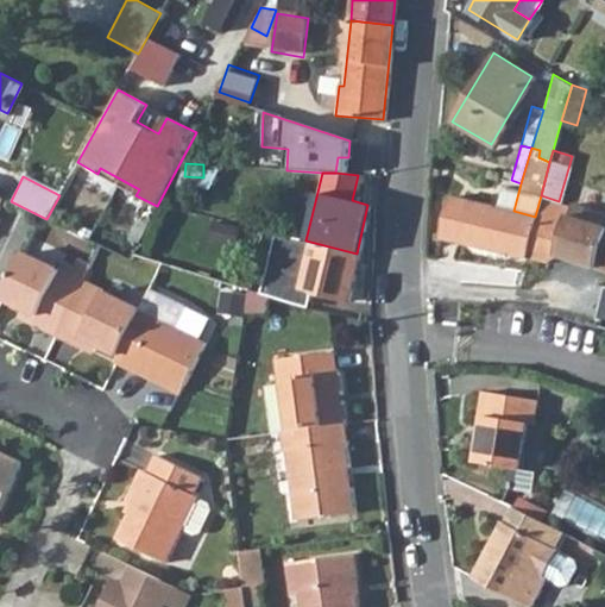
[(438,237),(524,257),(535,217),(514,211),(472,201),(448,195),(438,237)]
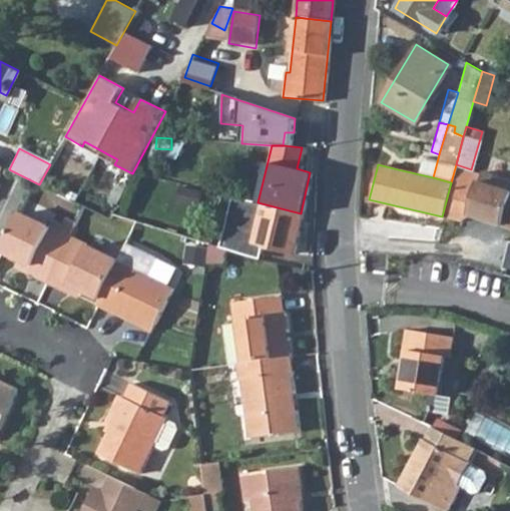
[(442,216),(455,219),(468,214),(509,225),(509,177),(482,169),(481,172),(471,169),(456,164),(451,182),(442,216)]
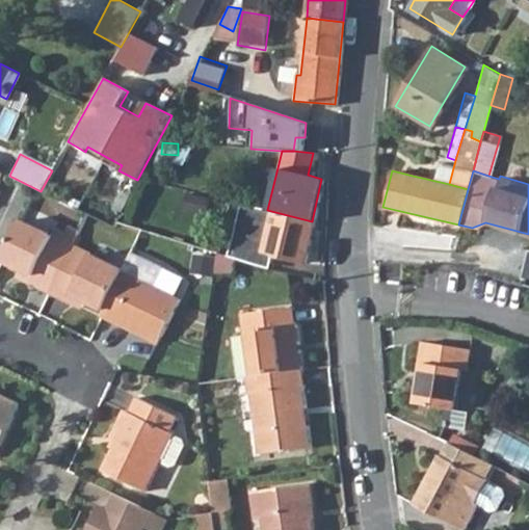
[(150,193),(165,197),(168,188),(153,184),(150,193)]
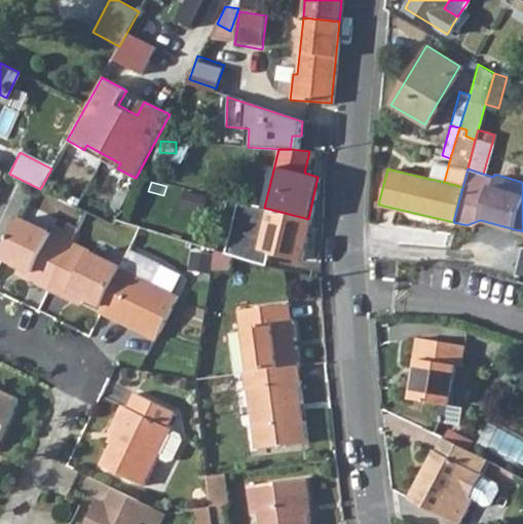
[(254,257),(264,259),(266,251),(298,259),(308,219),(264,208),(235,200),(226,235),(223,247),(254,257)]
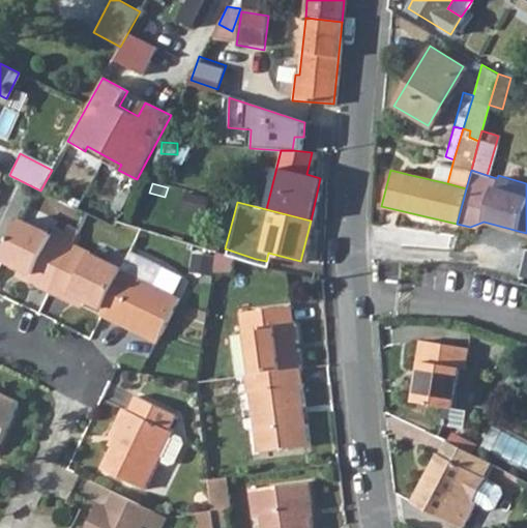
[(71,244),(20,218),(0,258),(31,273),(28,281),(49,291),(71,244)]
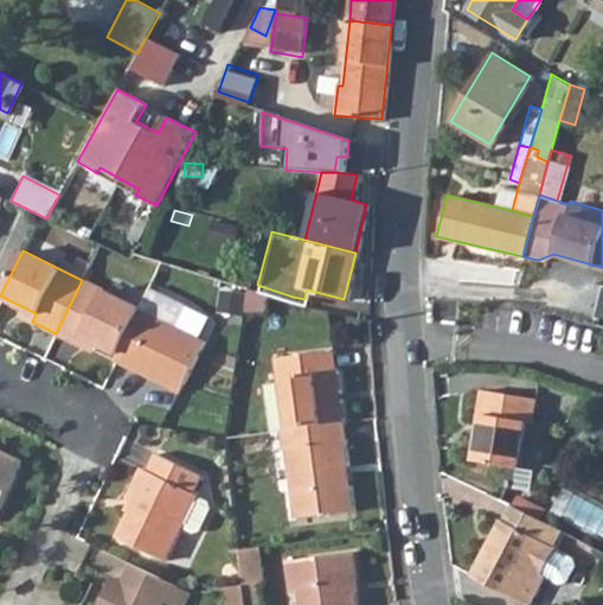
[(56,333),(79,345),(83,336),(119,355),(140,310),(82,280),(56,333)]
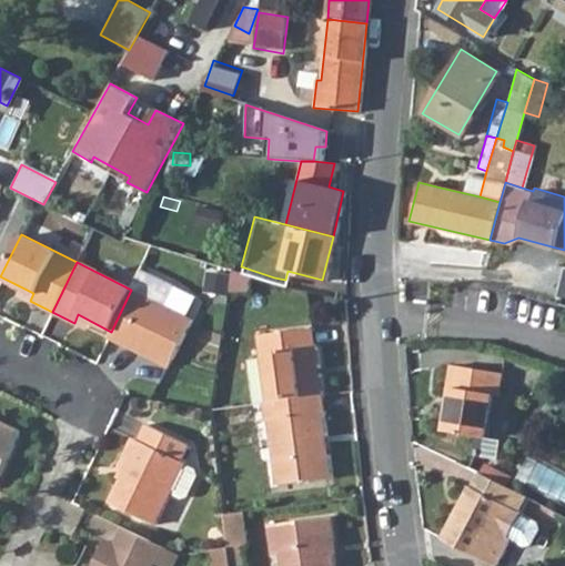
[(108,339),(124,346),(135,352),(170,369),(193,320),(164,305),(174,286),(141,269),(131,290),(111,332),(108,339)]
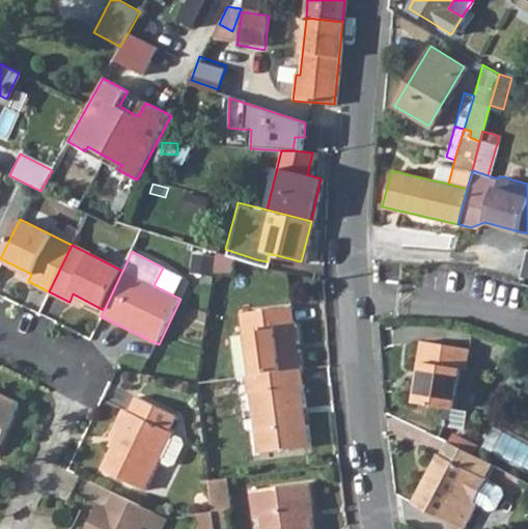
[(242,331),(245,331),(250,374),(302,368),(299,349),(295,349),(294,342),(298,342),(296,322),(292,323),(289,305),(240,313),(242,331)]
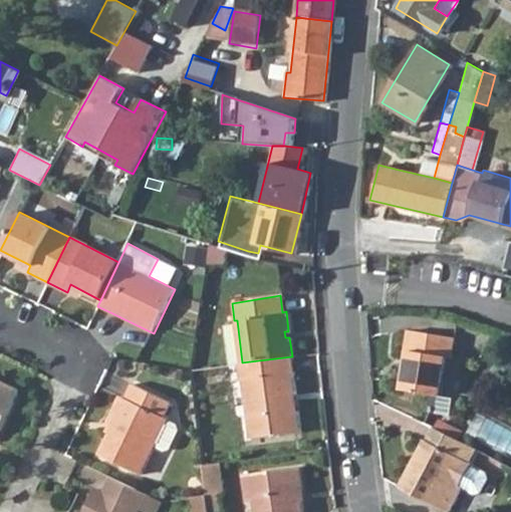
[(221,322),(226,364),(239,363),(242,362),(237,320),(234,320),(221,322)]
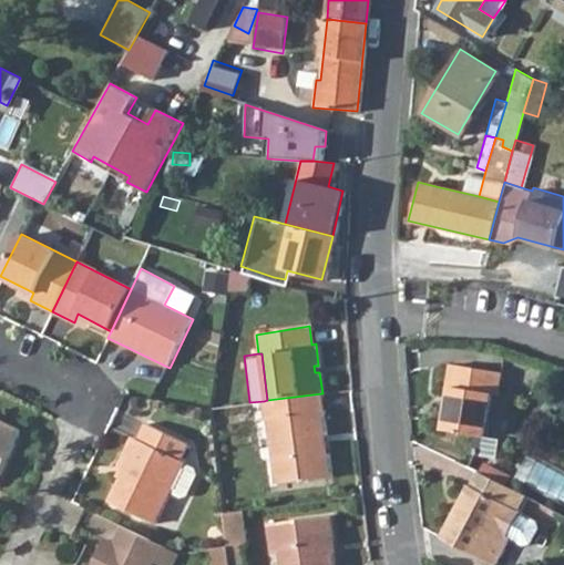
[(445,403),(441,430),(485,438),(492,394),(496,396),(500,373),(452,363),(449,387),(452,388),(449,403),(445,403)]
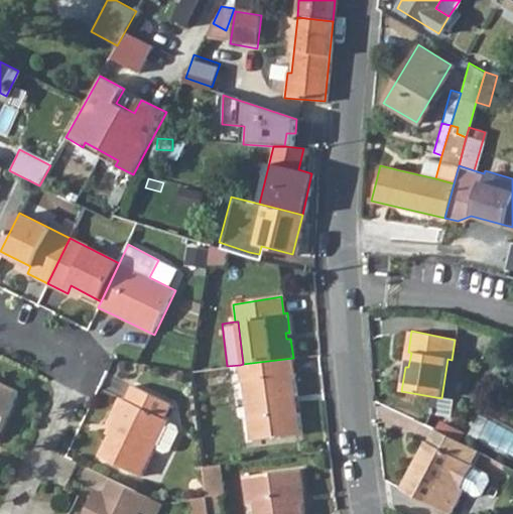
[(240,365),(241,382),(244,382),(251,438),(301,431),(298,412),(293,412),(291,396),(296,396),(293,376),(295,374),(293,358),(243,364),(240,365)]
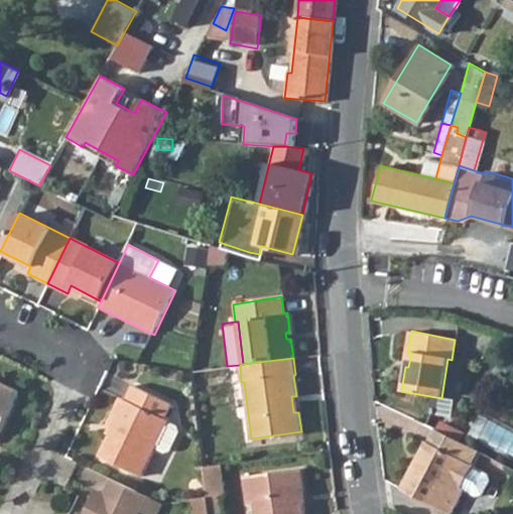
[(447,374),(445,396),(461,397),(463,376),(447,374)]
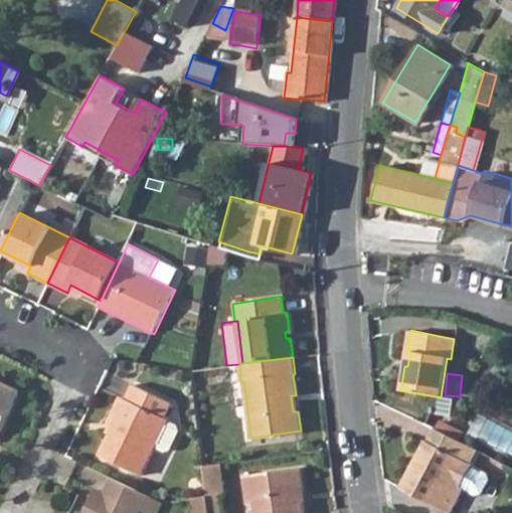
[(98,454),(139,475),(154,444),(166,417),(167,416),(163,415),(170,400),(132,382),(125,397),(121,394),(107,422),(113,425),(98,454)]
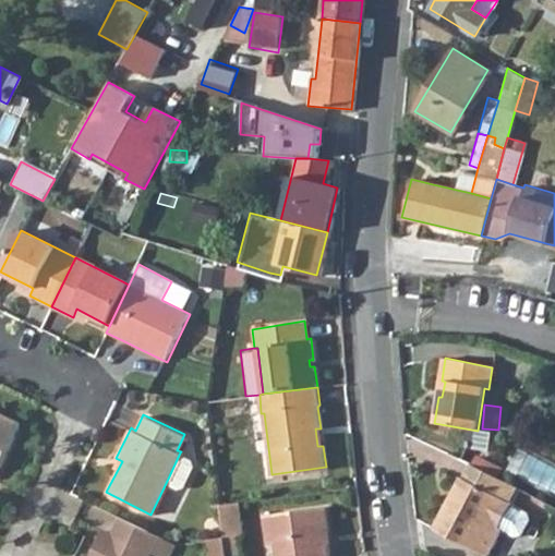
[(0,466),(21,426),(0,417),(0,466)]
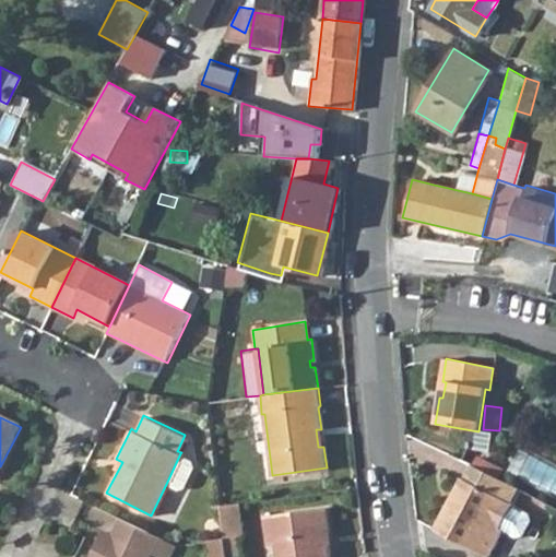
[(191,459),(180,453),(167,482),(178,487),(184,485),(193,465),(191,459)]
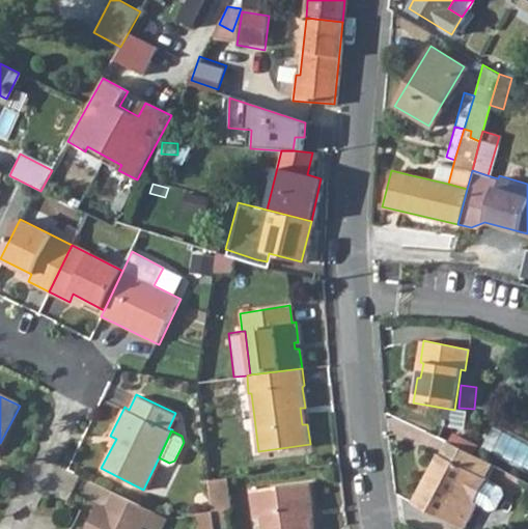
[(439,455),(485,479),(492,468),(445,444),(439,455)]
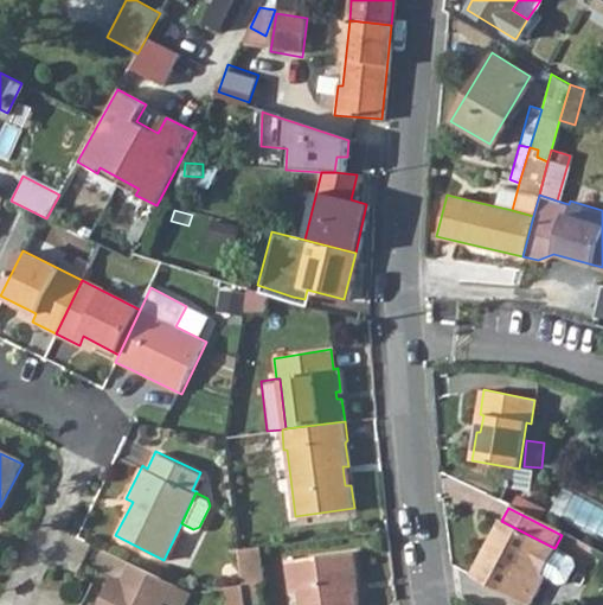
[(470,575),(525,604),(527,604),(543,577),(560,585),(568,583),(576,567),(575,560),(557,551),(557,549),(555,548),(501,521),(499,520),(470,575)]
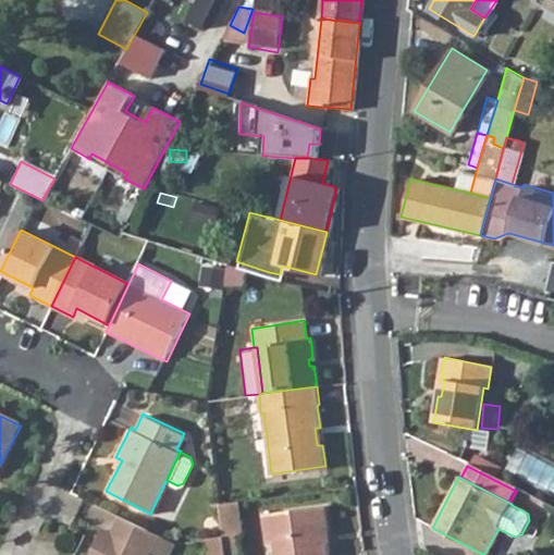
[(220,502),(225,535),(225,538),(244,534),(239,501),(220,502)]
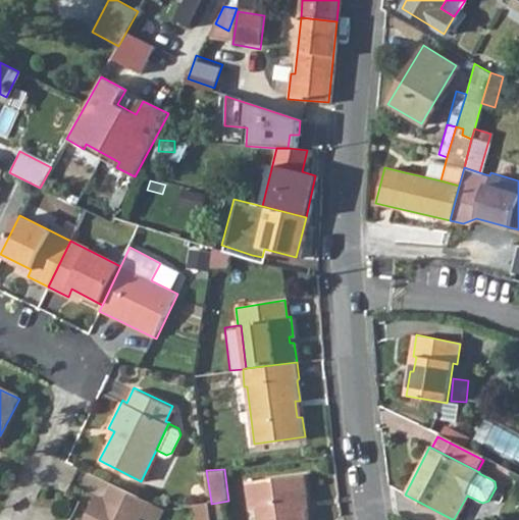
[(251,481),(254,509),(262,508),(263,519),(308,519),(305,496),(308,496),(306,475),(251,481)]
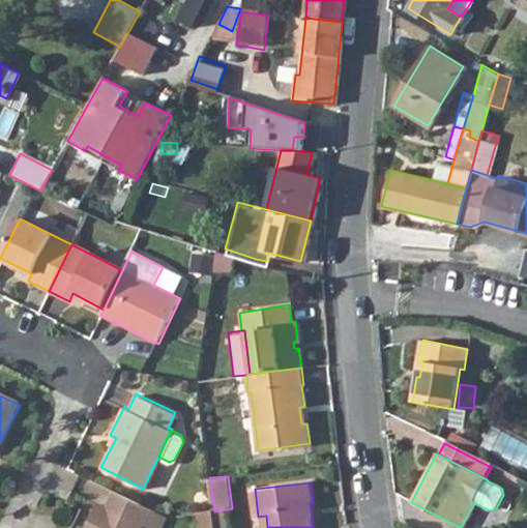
[(116,491),(107,508),(97,503),(83,527),(141,527),(145,521),(156,527),(158,527),(165,516),(116,491)]
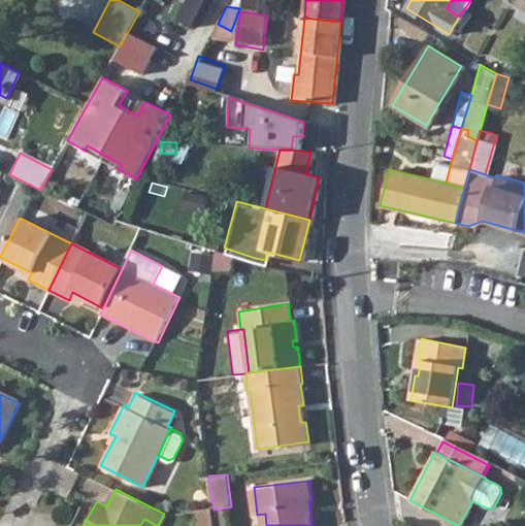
[(199,510),(201,525),(216,525),(214,510),(214,507),(199,510)]
